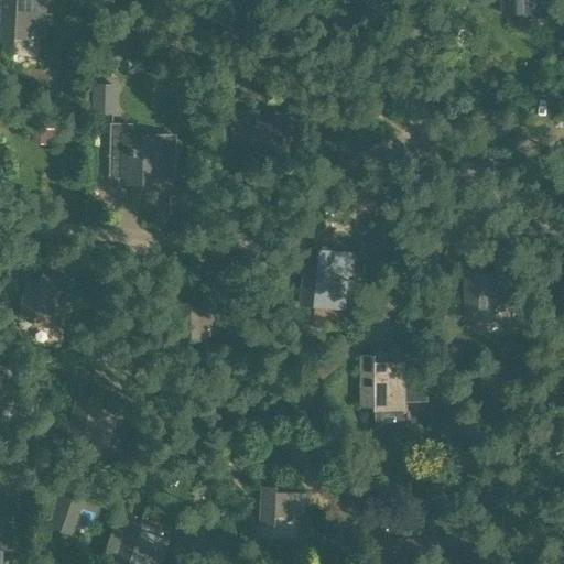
[(0,0),(0,42),(13,43),(13,36),(32,38),(32,34),(43,34),(44,24),(50,25),(50,13),(44,13),(44,0),(0,0)]
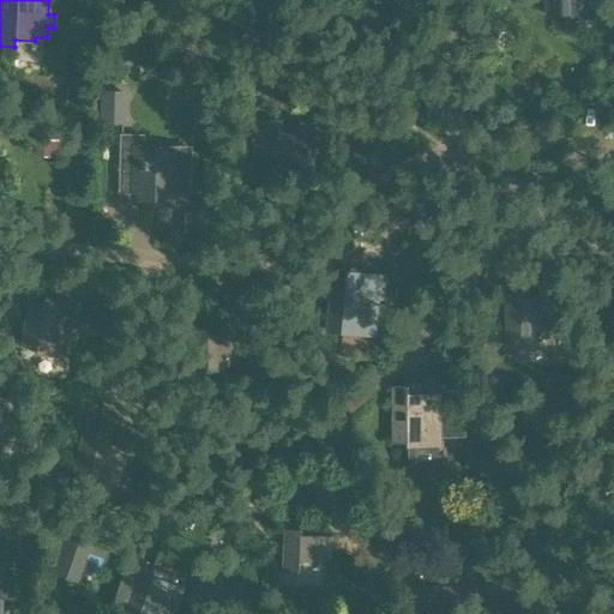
[(547,0),(547,14),(581,14),(581,4),(595,4),(595,0),(547,0)]
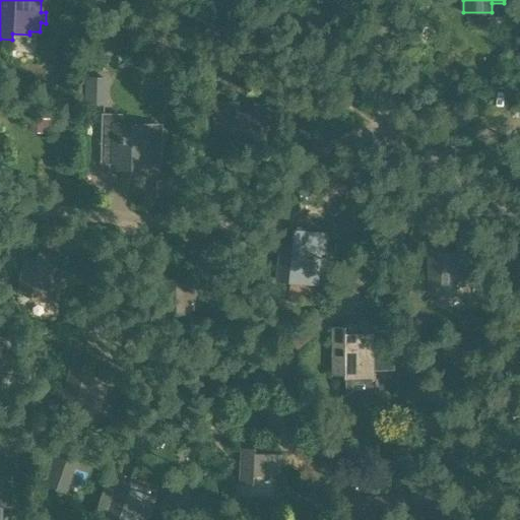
[(105,23),(92,23),(92,40),(105,40),(105,23)]
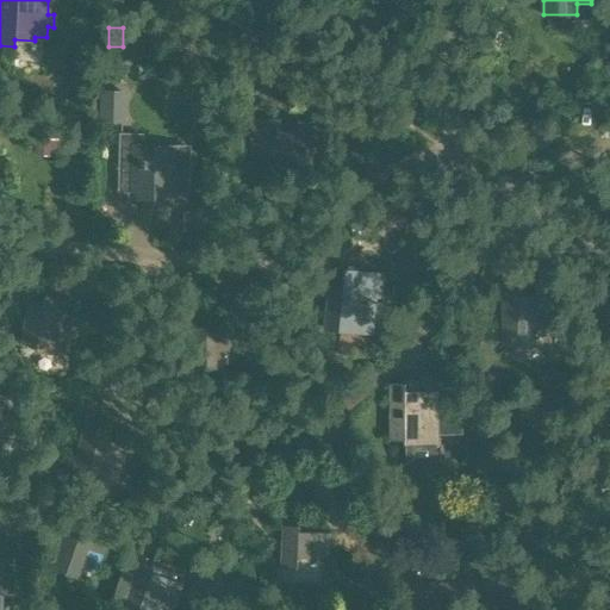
[(124,91),(105,89),(105,120),(123,120),(124,91)]
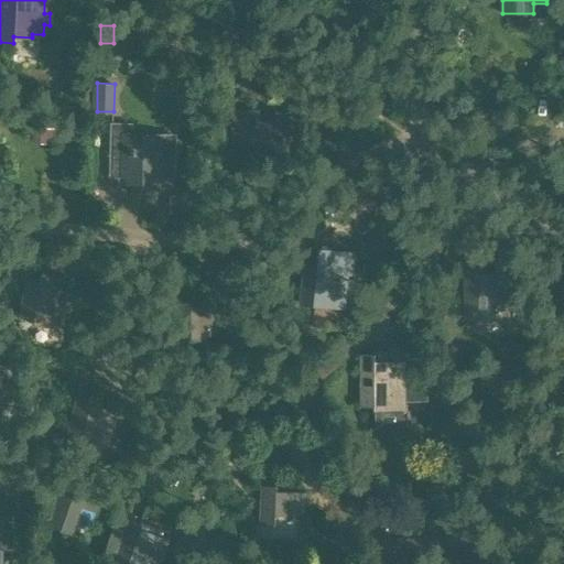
[(275,151),(290,151),(291,111),(277,111),(275,121),(246,120),(246,144),(275,145),(275,151)]
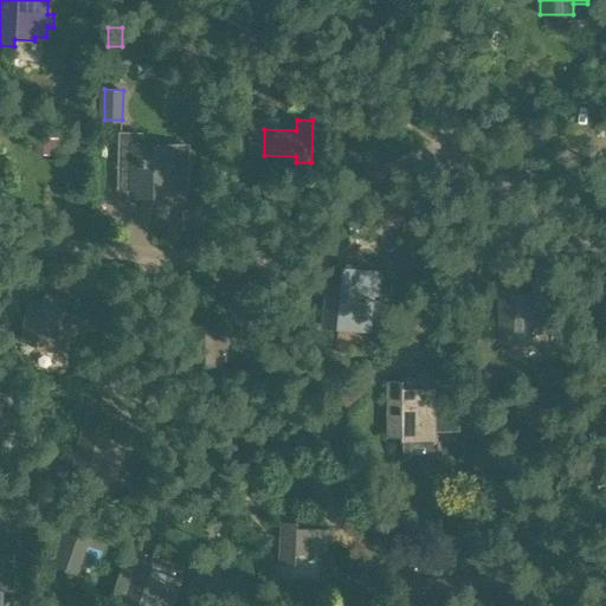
[(140,135),(120,134),(117,189),(137,189),(137,200),(173,200),(173,191),(185,191),(186,155),(174,155),(174,146),(140,146),(140,135)]
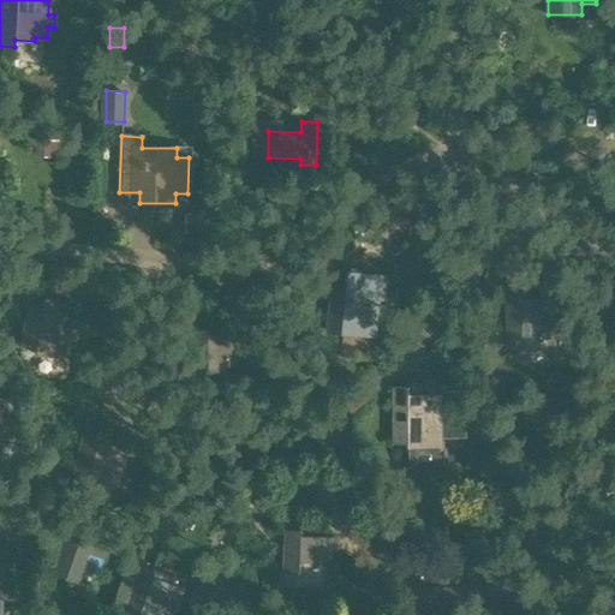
[(42,141),(42,156),(59,159),(59,143),(42,141)]
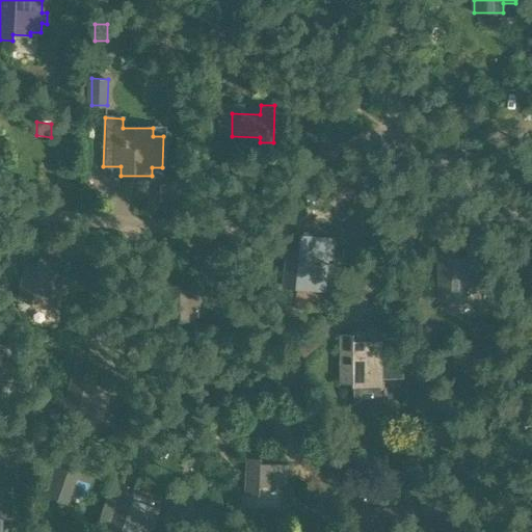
[(234,189),(217,190),(217,205),(235,204),(234,189)]
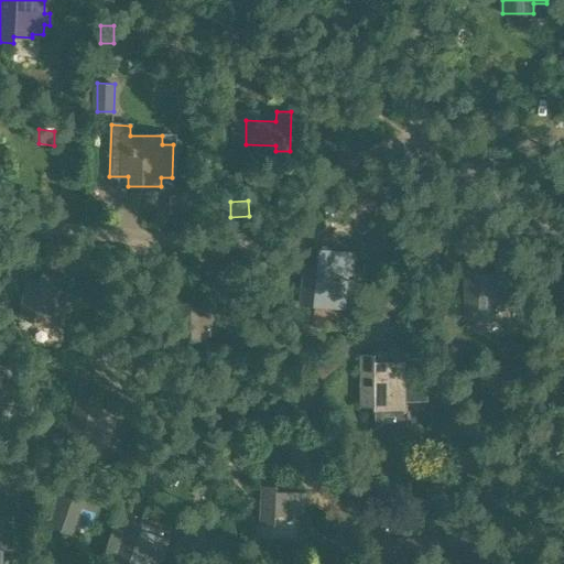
[(301,303),(315,304),(332,306),(333,296),(346,297),(348,274),(355,275),(357,255),(321,250),(318,264),(305,263),(301,303)]
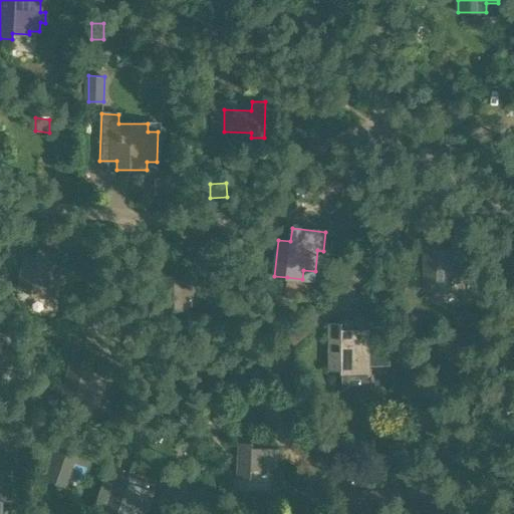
[(453,283),(465,283),(465,261),(451,261),(450,250),(437,251),(437,233),(424,233),(424,257),(425,293),(453,292),(453,283)]
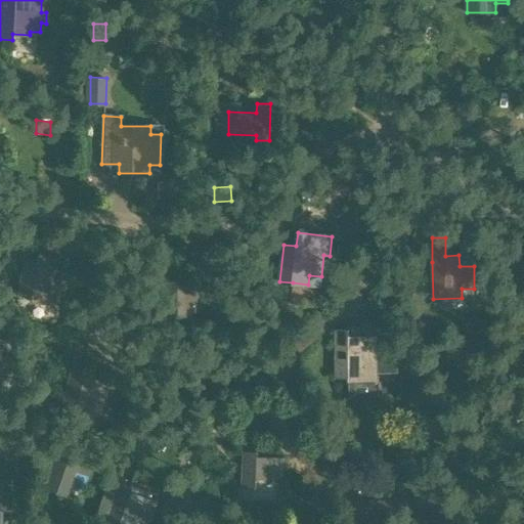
[(37,253),(36,260),(24,258),(17,294),(30,296),(29,301),(57,306),(62,268),(55,267),(57,257),(37,253)]
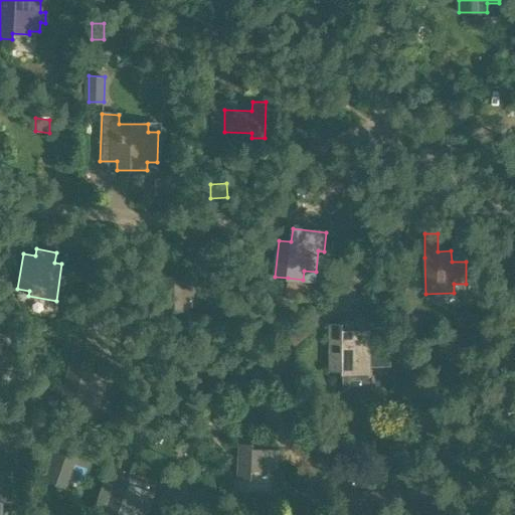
[(160,275),(160,322),(200,322),(200,280),(173,280),(173,275),(160,275)]
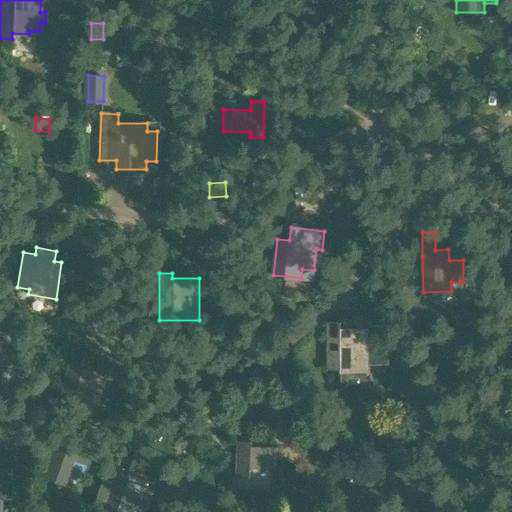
[(327,322),(328,369),(341,369),(341,372),(368,372),(368,363),(387,363),(387,341),(367,341),(367,328),(362,328),(362,322),(327,322)]
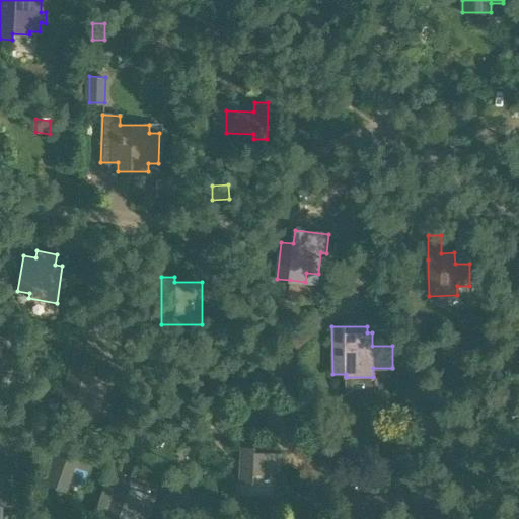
[(62,400),(75,403),(77,394),(103,399),(108,378),(81,372),(82,368),(69,365),(62,400)]
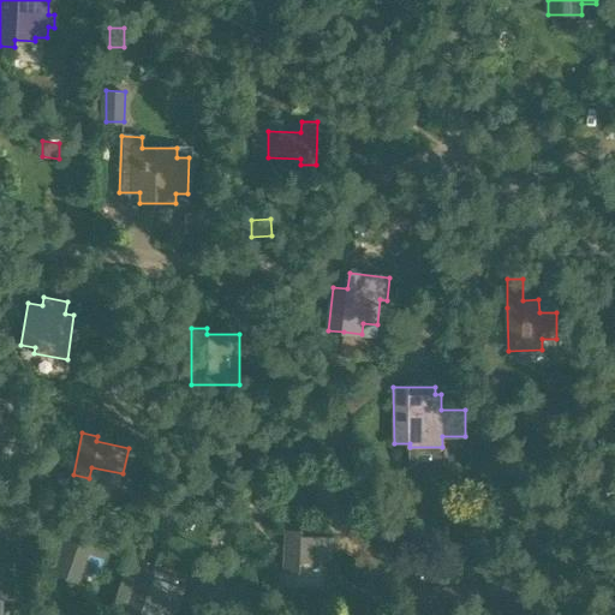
[(332,537),(299,535),(300,530),(285,529),(282,572),(298,573),(298,562),(330,563),(332,537)]
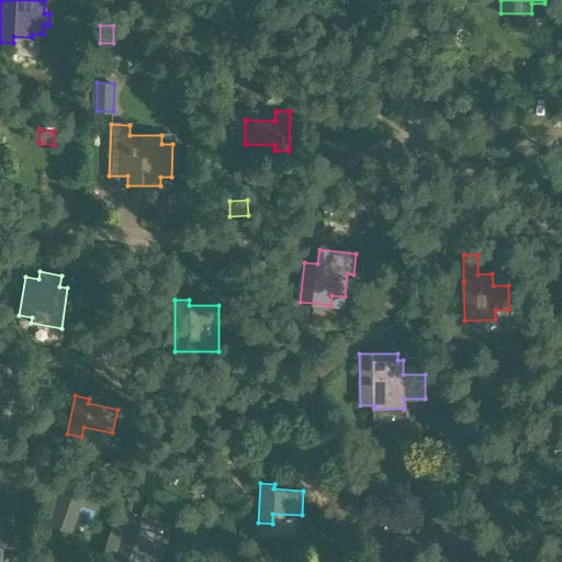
[(79,498),(57,491),(45,524),(68,531),(79,498)]
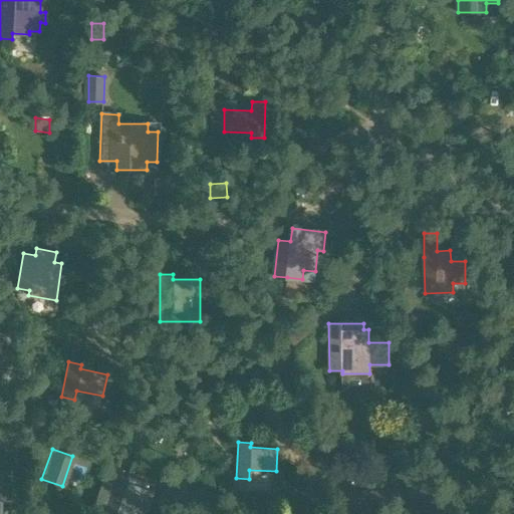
[(0,468),(0,500),(11,501),(12,483),(2,483),(3,469),(0,468)]
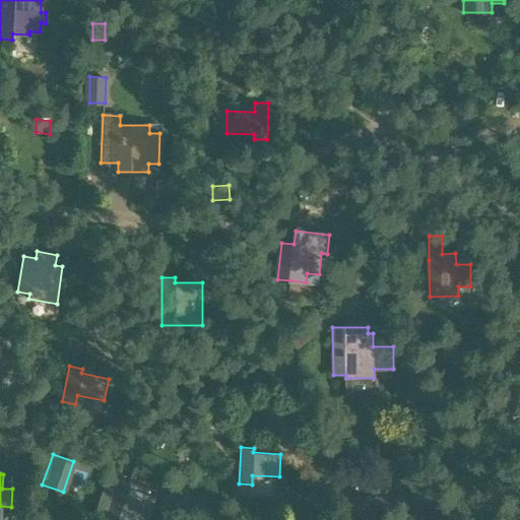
[(105,515),(118,519),(120,511),(146,519),(153,498),(127,489),(129,484),(117,480),(105,515)]
